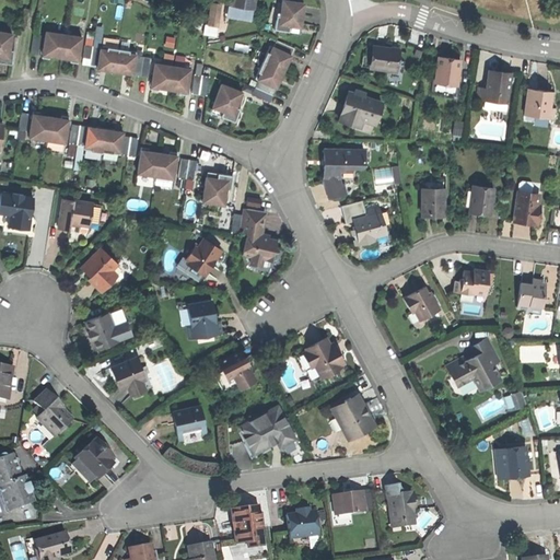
[(209,1),(210,24),(221,24),(221,0),(209,1)]
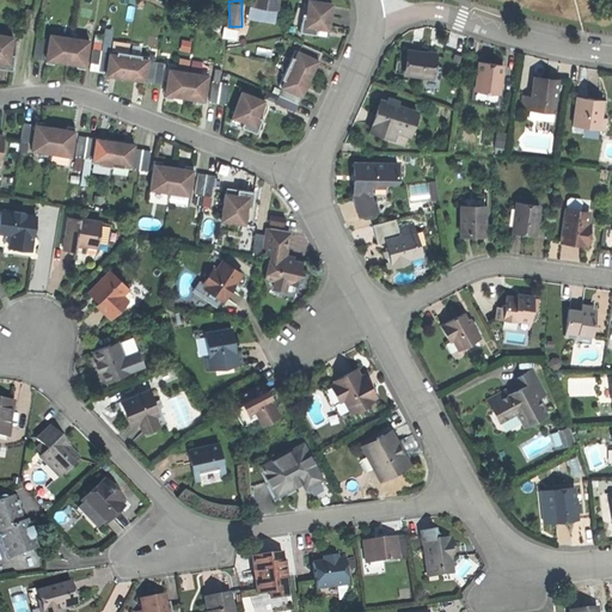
[(244,0),(244,6),(246,6),(251,7),(251,10),(275,11),(275,0),(244,0)]
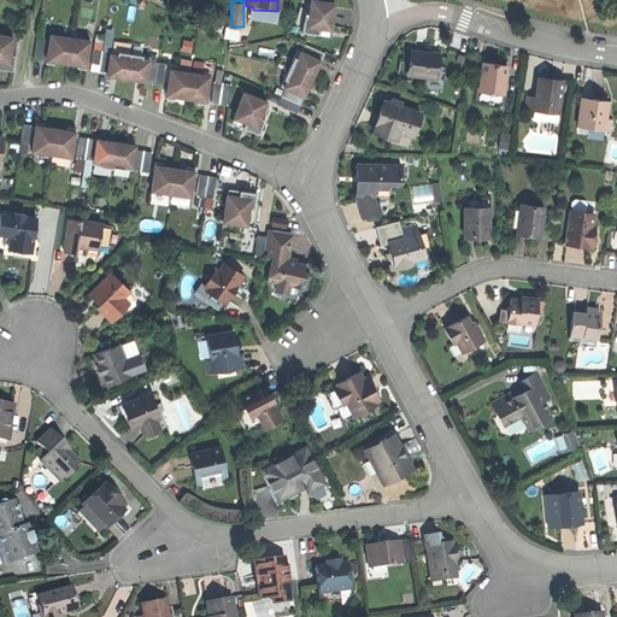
[(321,4),(310,3),(309,19),(307,24),(301,23),(300,35),(313,36),(313,30),(318,30),(331,33),(334,5),(321,4)]
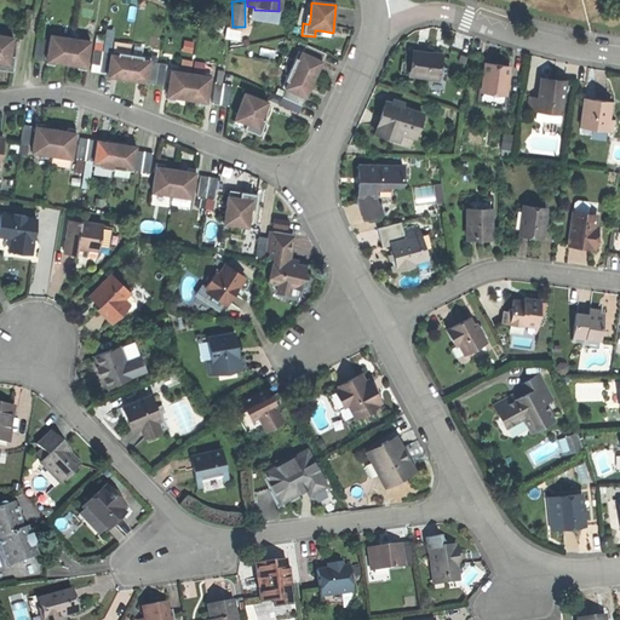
[(277,24),(279,11),(254,10),(253,22),(277,24)]
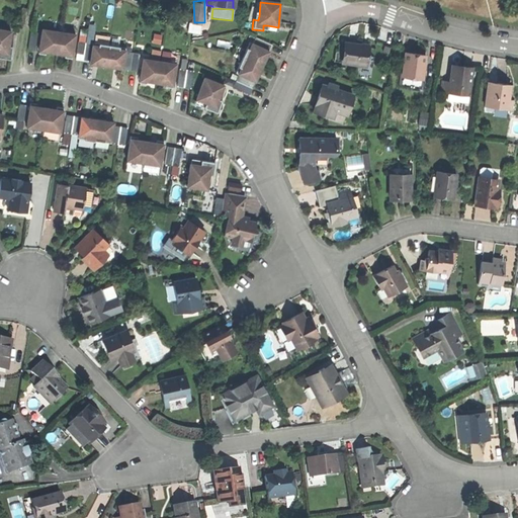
[(18,28),(26,29),(28,11),(21,10),(18,28)]
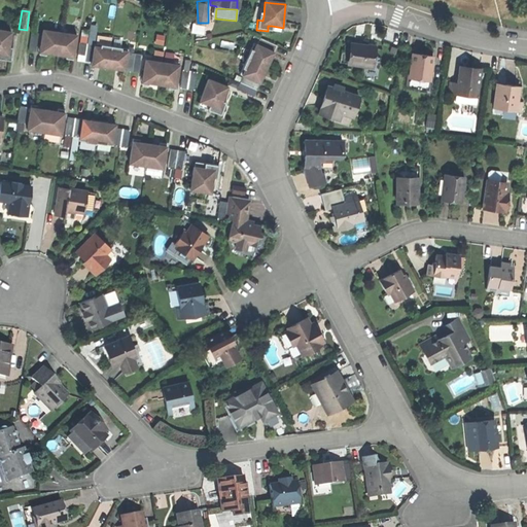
[(8,48),(10,34),(0,32),(0,56),(1,57),(1,62),(10,63),(11,54),(8,54),(8,48)]
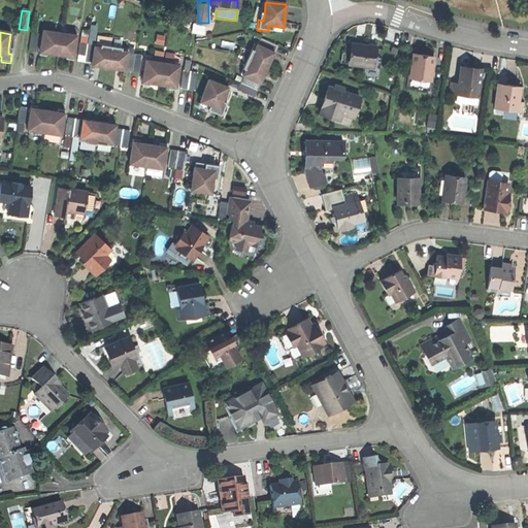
[(51,56),(57,57),(59,34),(42,32),(39,58),(46,59),(46,56),(51,56)]
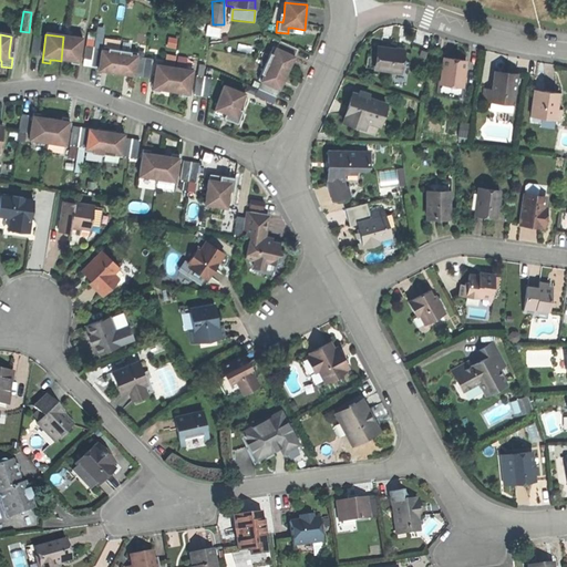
[(71,66),(79,68),(83,39),(63,37),(61,61),(66,62),(71,62),(71,66)]
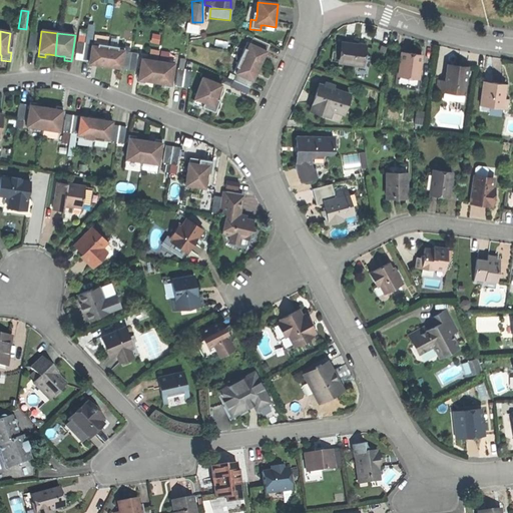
[(28,52),(35,53),(36,34),(29,34),(28,52)]
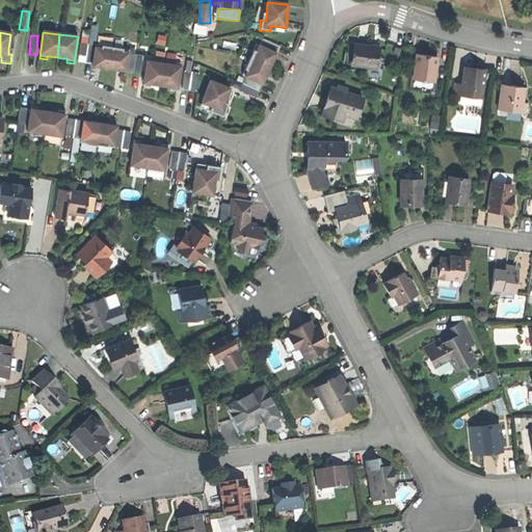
[(263,41),(260,47),(276,54),(280,48),(263,41)]
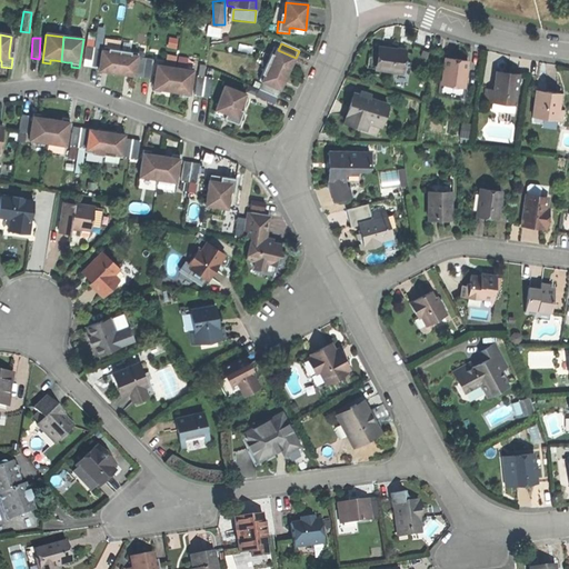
[(382,47),(379,69),(403,72),(406,50),(382,47)]
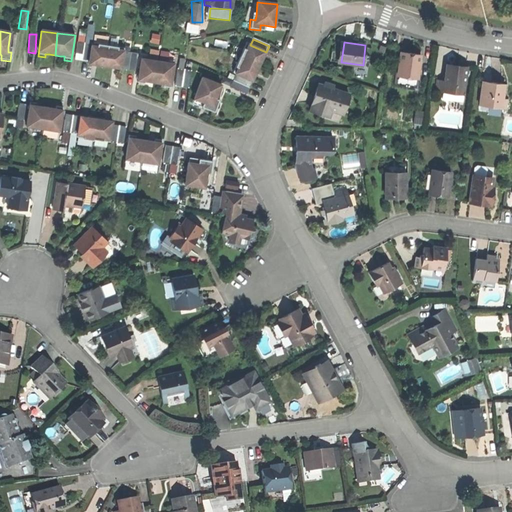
[(75,60),(82,61),(84,44),(77,43),(75,60)]
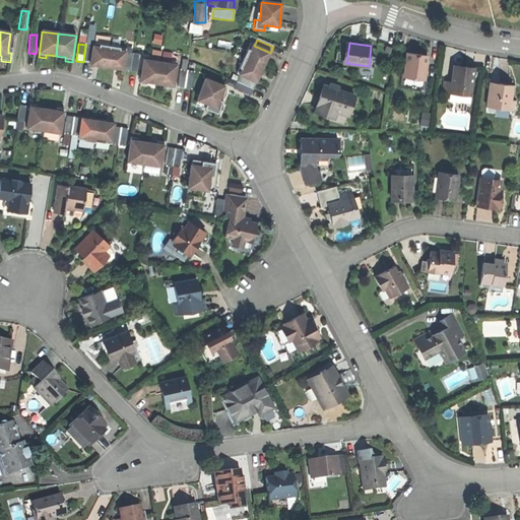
[(250,44),(243,60),(263,69),(267,60),(266,59),(266,58),(267,56),(268,57),(270,53),(254,46),(250,44)]
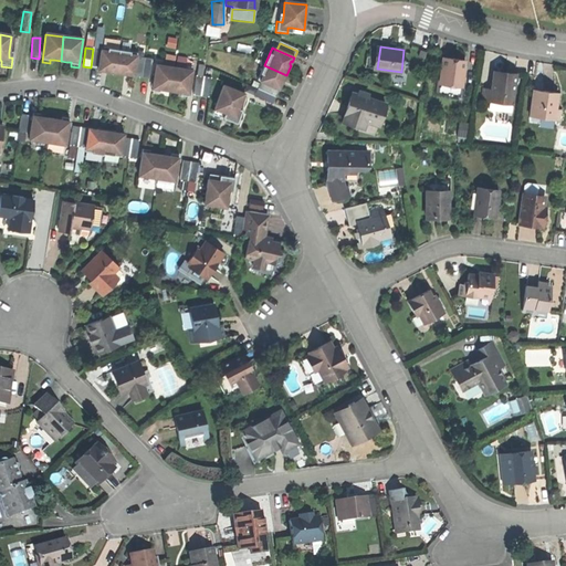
[(91,67),(98,69),(101,50),(93,49),(91,67)]
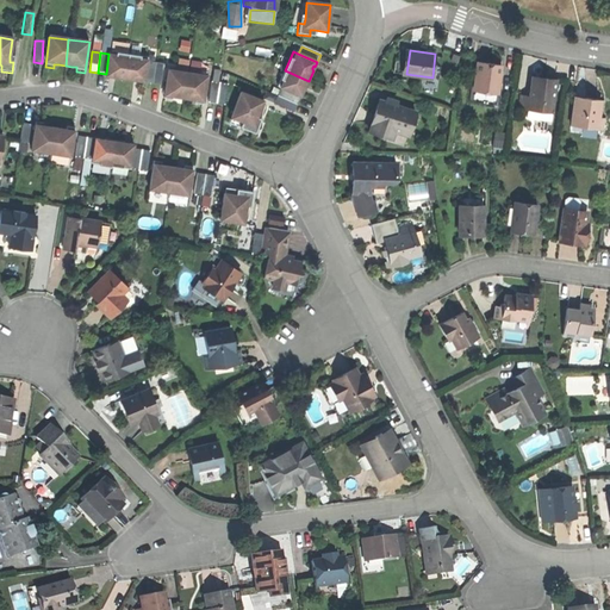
[(114,80),(124,81),(128,56),(109,54),(106,74),(105,79),(110,79),(110,76),(114,76),(114,80)]
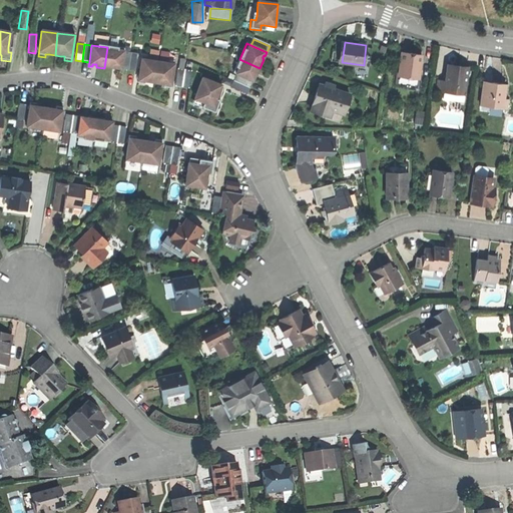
[(117,70),(121,70),(123,53),(124,49),(107,47),(104,68),(113,69),(113,67),(117,68),(117,70)]
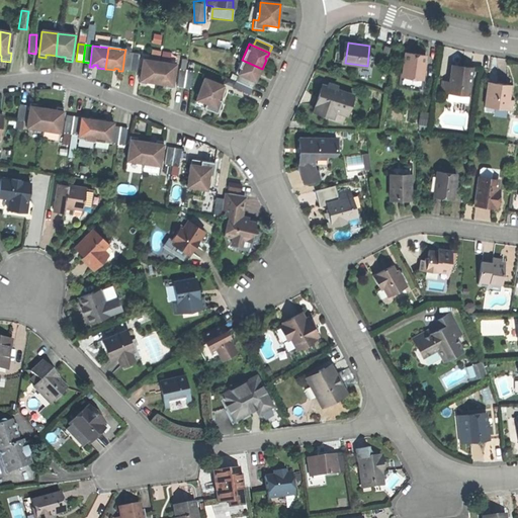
[(405,52),(403,75),(423,77),(424,64),(425,59),(425,54),(415,53),(405,52)]
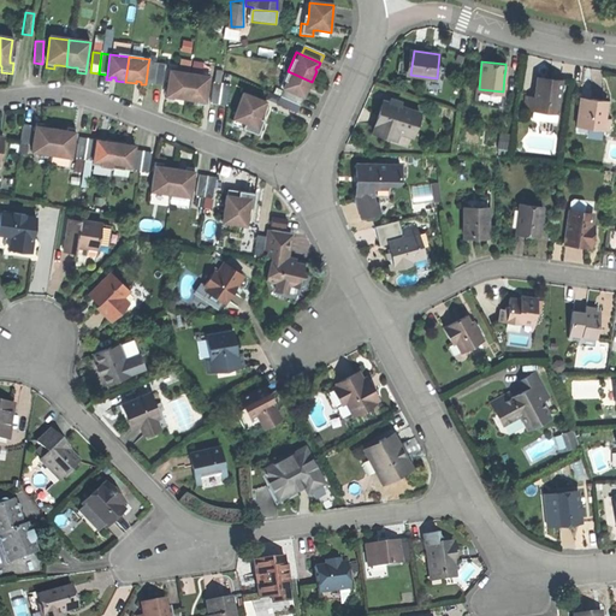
[(146,84),(154,86),(157,65),(148,64),(146,84)]
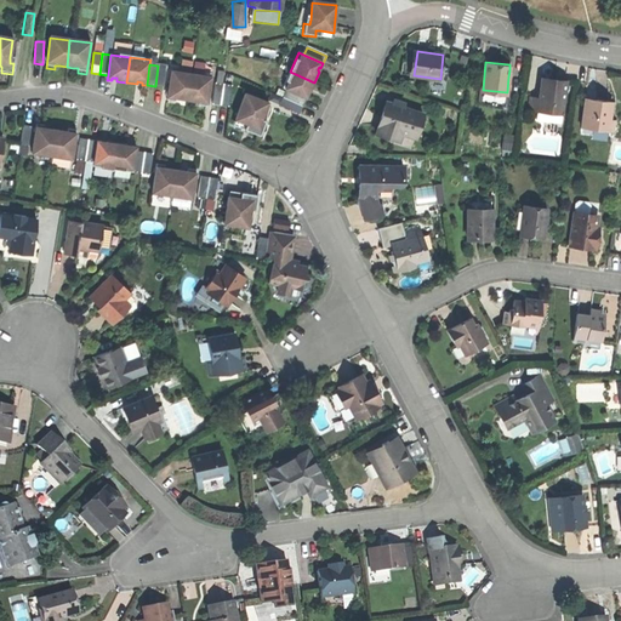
[(155,86),(164,87),(167,67),(158,66),(155,86)]
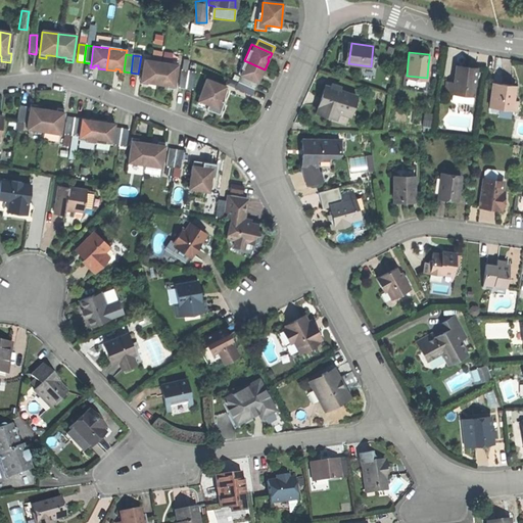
[(151,85),(157,86),(160,63),(144,60),(140,86),(147,87),(148,85),(151,85)]
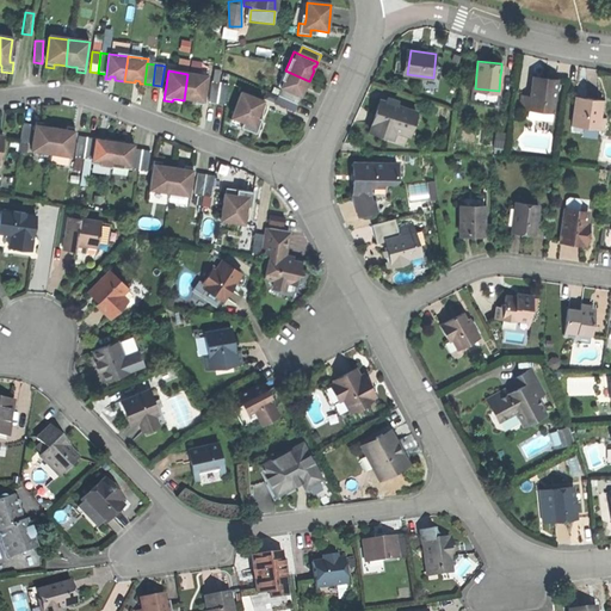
[(282,90),(301,98),(303,93),(302,93),(303,92),(303,90),(307,91),(309,82),(309,81),(285,71),(278,88),(282,90)]
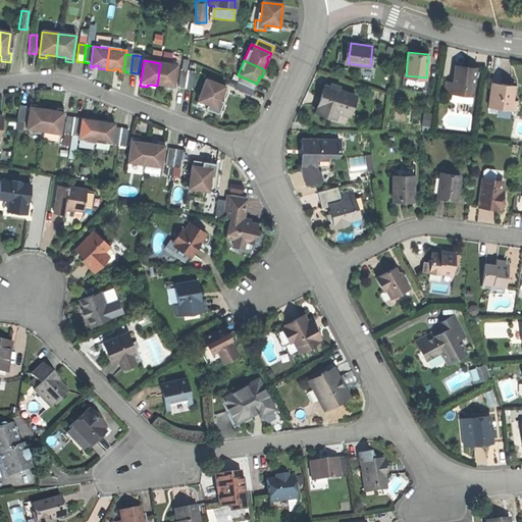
[(173,91),(177,65),(160,63),(157,86),(162,87),(166,88),(166,90),(173,91)]
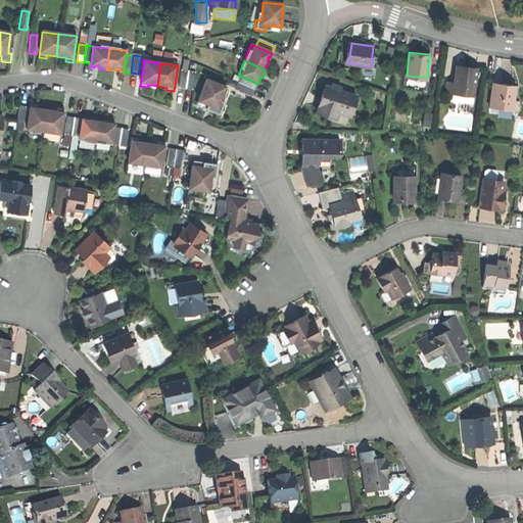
[(453,93),(473,95),(476,67),(467,66),(456,65),(454,81),(453,93)]
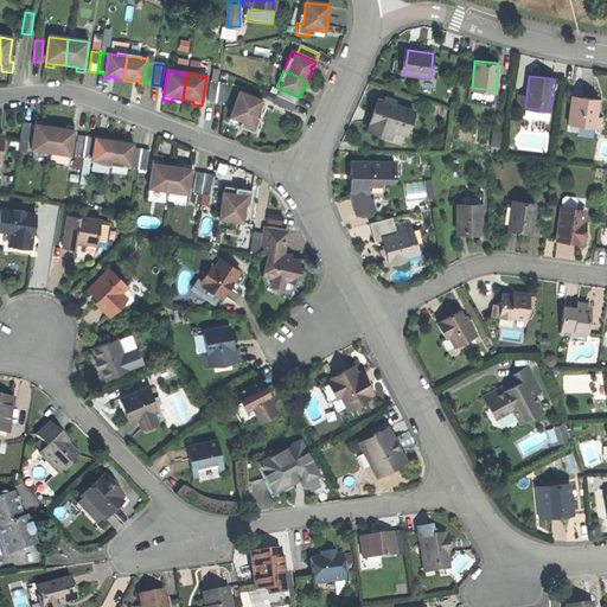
[(208,104),(215,106),(218,84),(210,83),(208,104)]
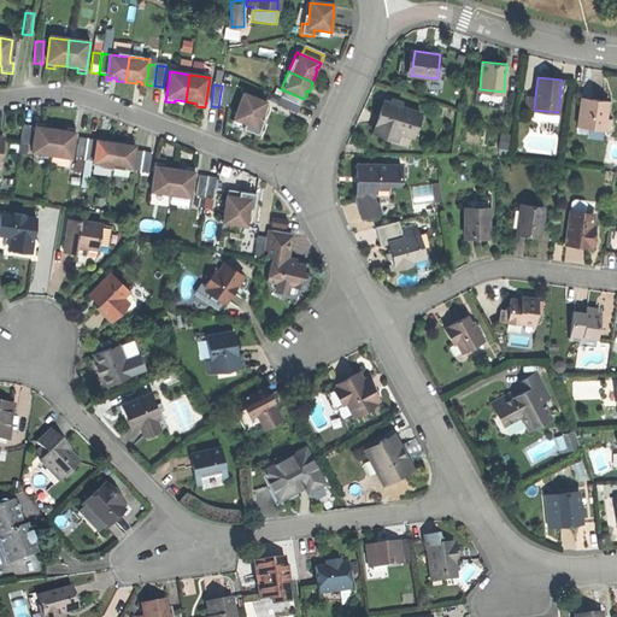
[(218,107),(228,109),(230,86),(222,86),(218,107)]
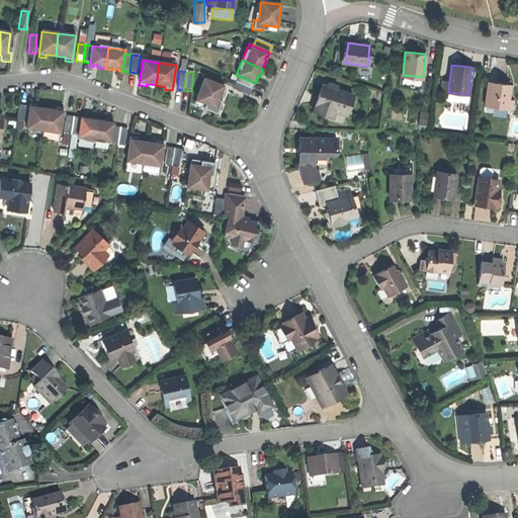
[(252,90),(255,83),(239,76),(236,82),(252,90)]
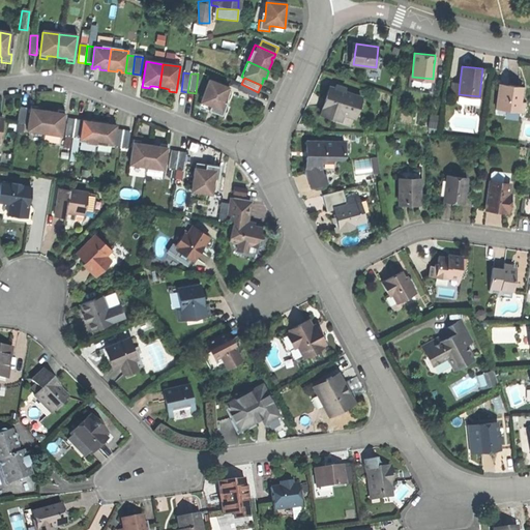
[(229,89),(209,82),(200,104),(210,108),(214,110),(212,114),(222,118),(225,110),(222,108),(223,105),(229,89)]
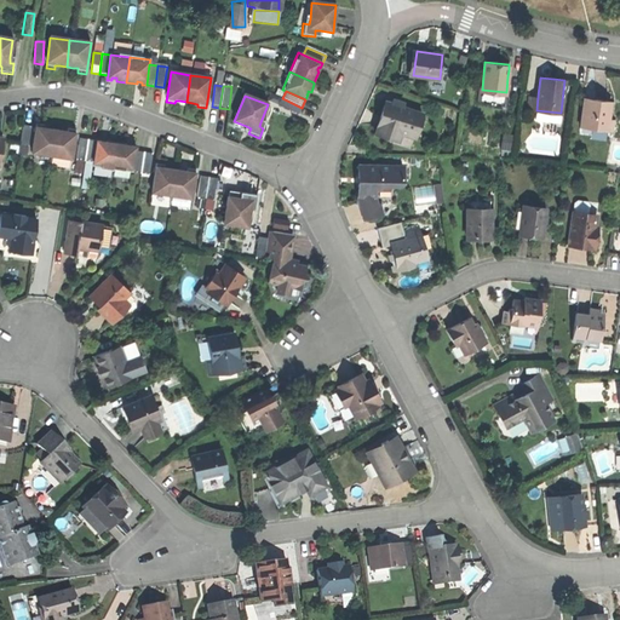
[(537,112),(537,110),(538,96),(529,96),(528,110),(537,112)]
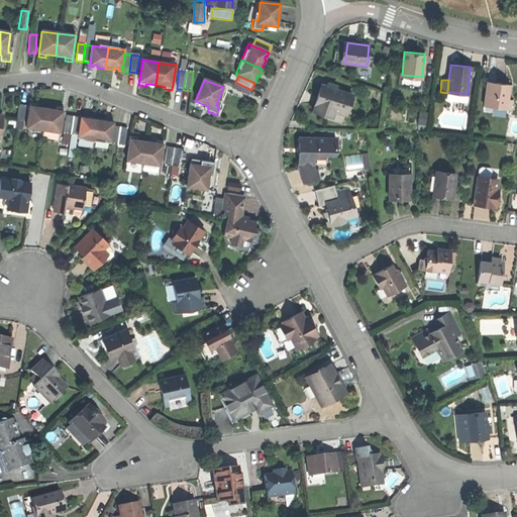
[(248,96),(251,90),(235,82),(232,89),(248,96)]
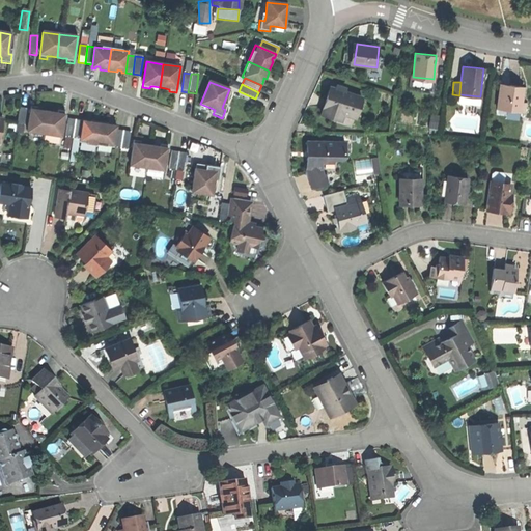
[(501,84),(498,108),(507,109),(507,108),(522,109),(524,86),(512,85),(501,84)]
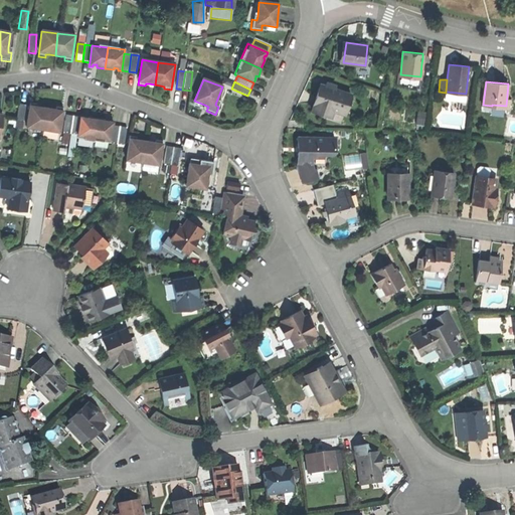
[(312,110),(325,114),(327,108),(334,110),(345,114),(351,94),(334,89),(330,87),(324,84),(321,83),(317,97),(312,110)]
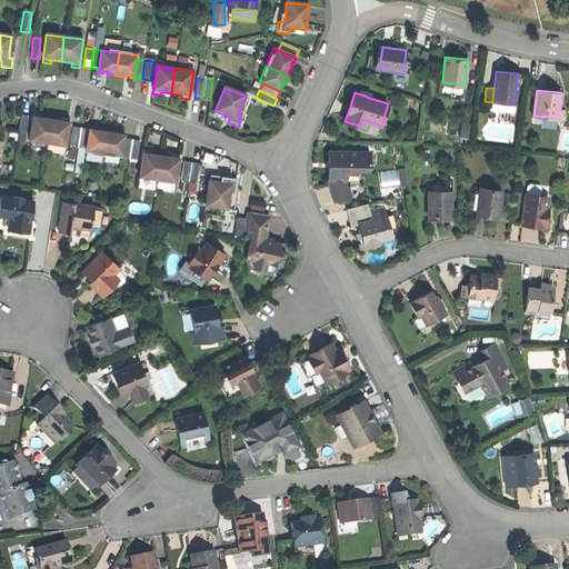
[(29,143),(48,146),(51,121),(45,120),(40,119),(41,117),(32,116),(29,143)]
